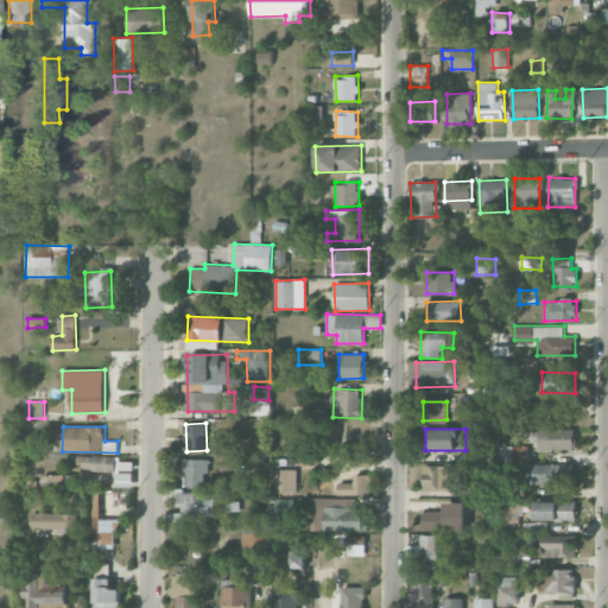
[(575,429),(538,430),(538,449),(576,449),(575,429)]
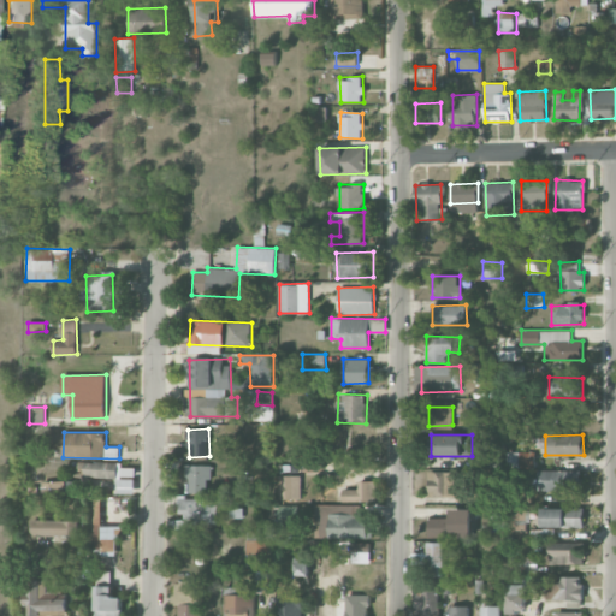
[(534,452),(508,452),(508,468),(534,468),(534,452)]
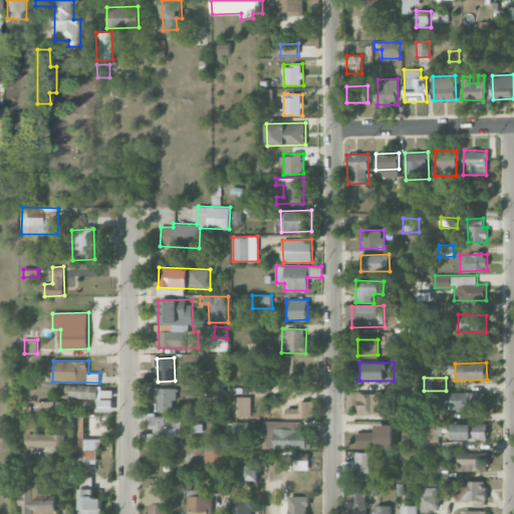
[(101,384),(66,386),(66,399),(101,398),(101,384)]
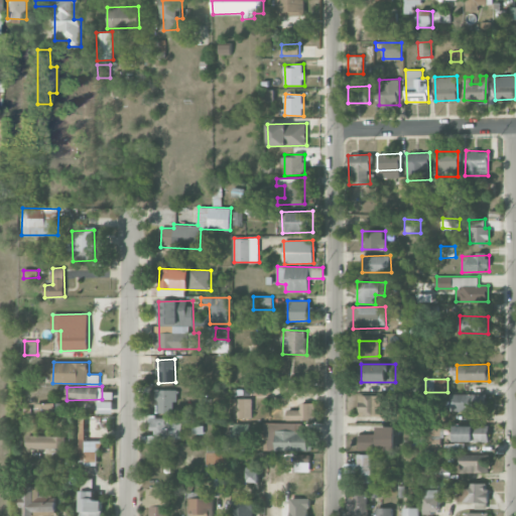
[(154,413),(176,412),(176,389),(153,390),(154,413)]
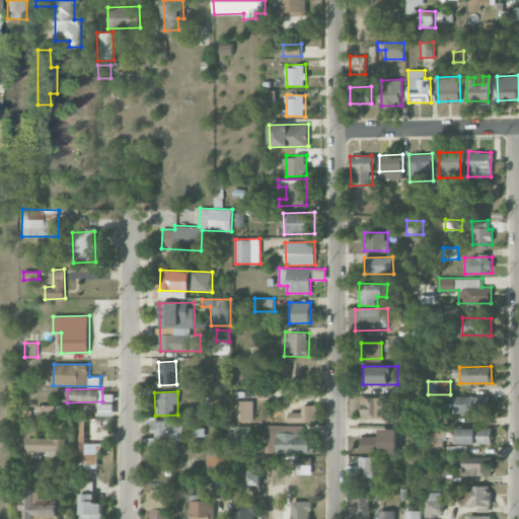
[(490,396),(453,395),(453,413),(490,414),(490,396)]
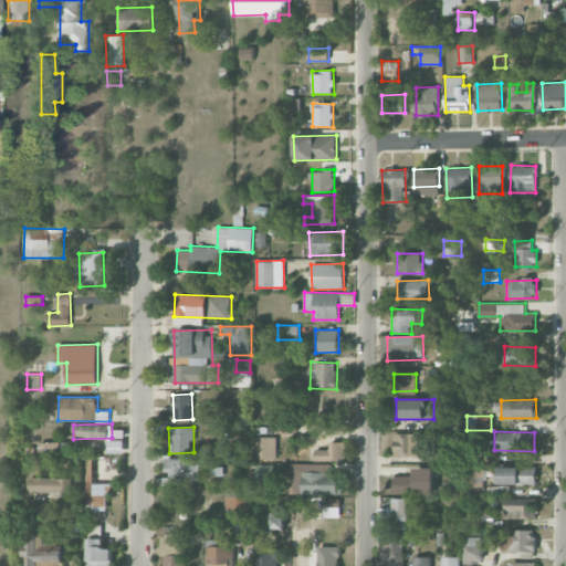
[(419,457),(420,433),(392,433),(391,457),(419,457)]
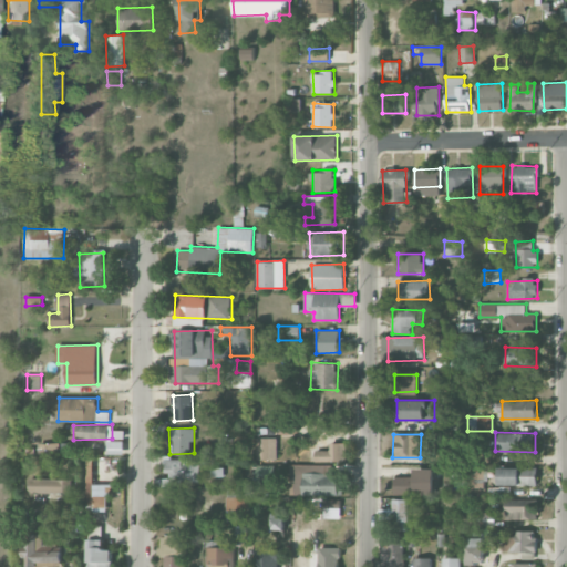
[(278,459),(277,437),(256,439),(257,460),(278,459)]
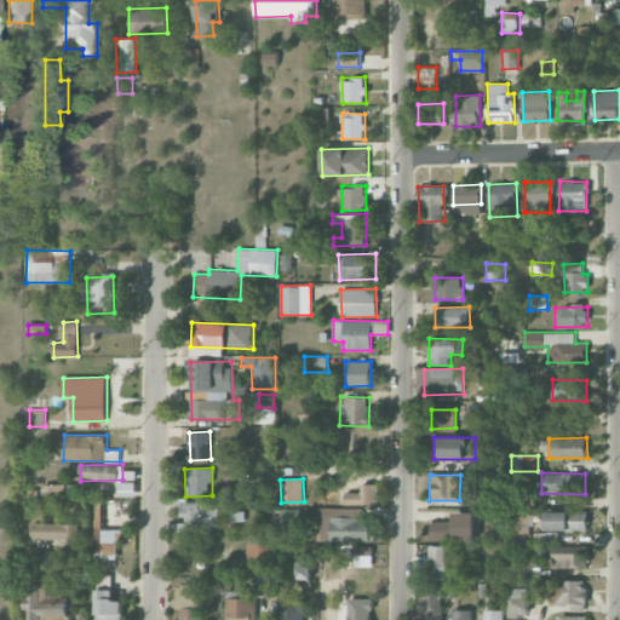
[(42,498),(74,497),(74,483),(42,484),(42,498)]
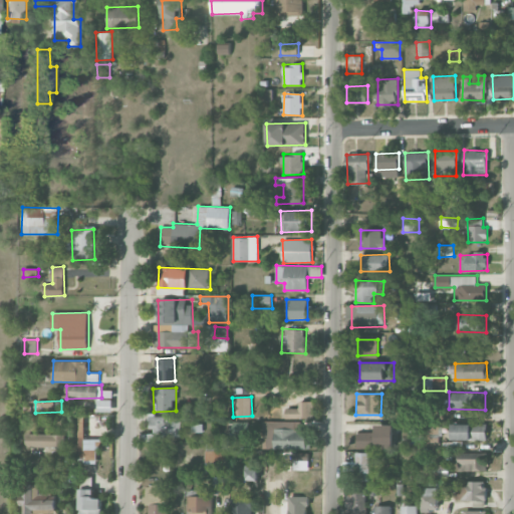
[(286,419),(314,418),(313,401),(299,401),(299,408),(285,408),(286,419)]
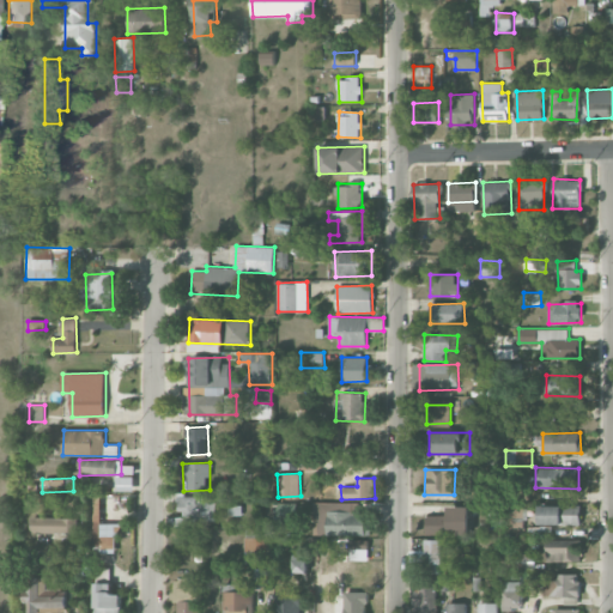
[(201,497),(181,496),(181,519),(170,517),(170,526),(184,526),(184,521),(216,521),(217,503),(201,502),(201,497)]
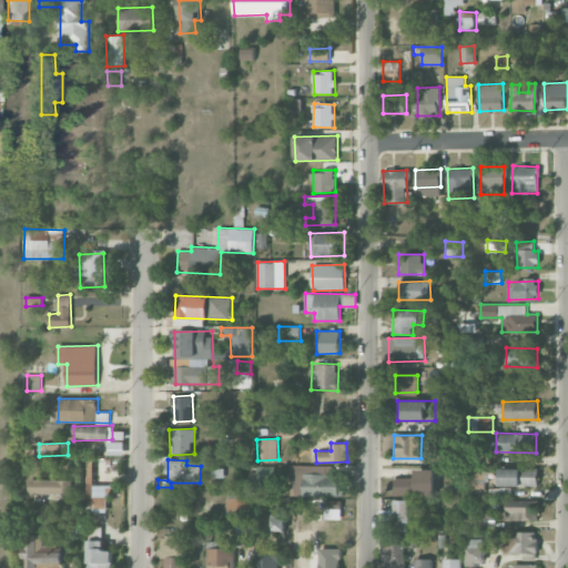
[(262,480),(273,482),(274,467),(261,466),(260,473),(263,474),(262,480)]
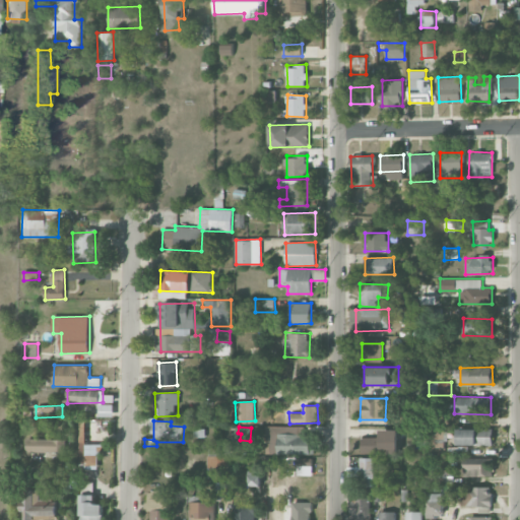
[(443,427),(430,427),(430,447),(443,447),(443,427)]
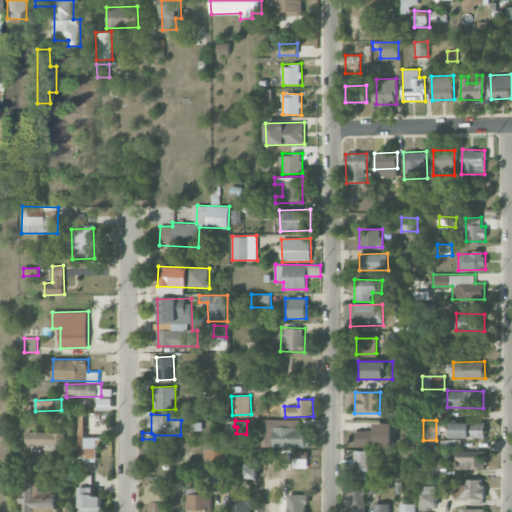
[(449,422),(450,439),(486,438),(485,421),(449,422)]
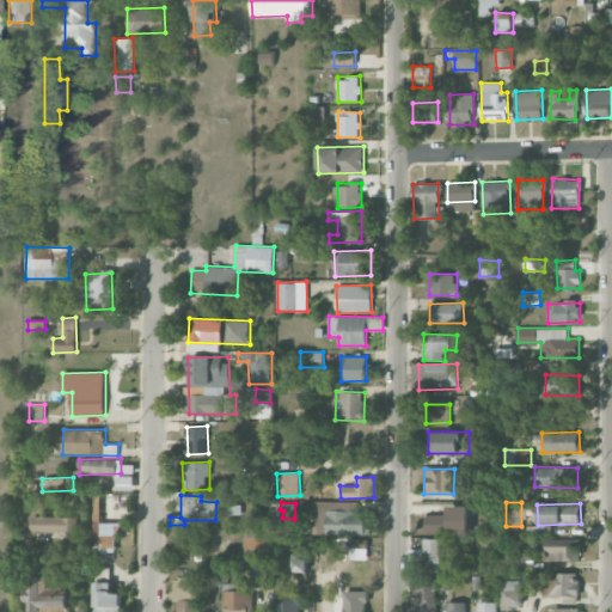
[(369,534),(368,506),(326,507),(328,534),(369,534)]
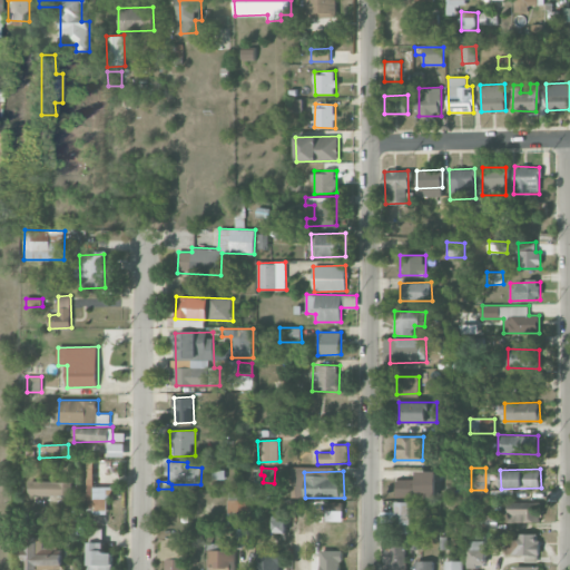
[(436,498),(436,471),(416,471),(416,479),(395,479),(396,498),(436,498)]
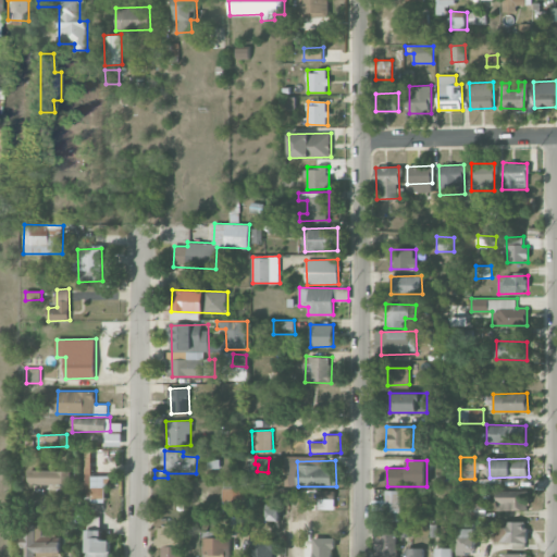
[(93,475),(94,467),(86,467),(86,497),(107,498),(107,477),(93,475)]
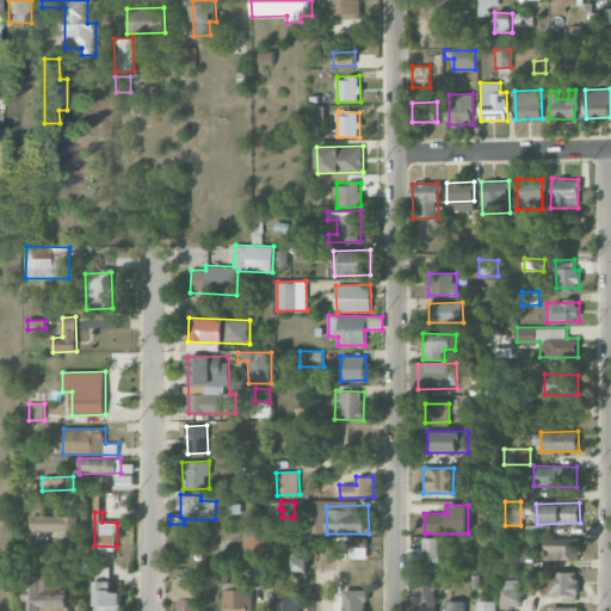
[(76,532),(78,517),(31,516),(31,531),(76,532)]
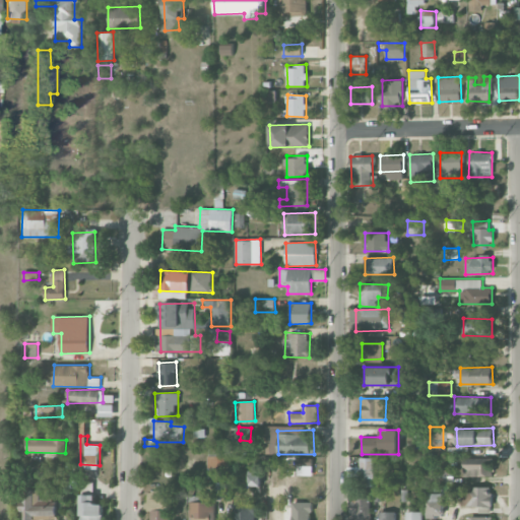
[(208,477),(221,477),(221,466),(228,466),(228,456),(220,456),(220,449),(208,449),(208,477)]
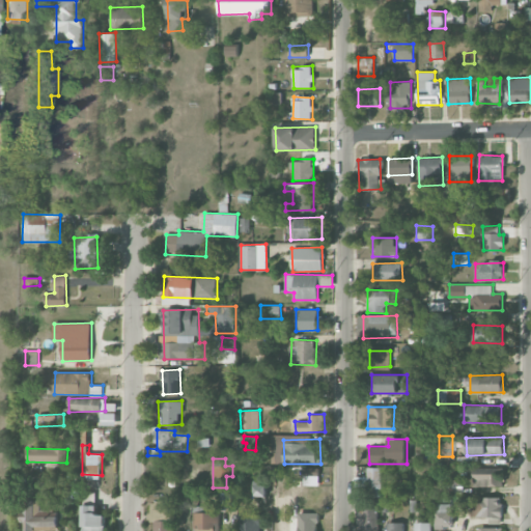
[(473,486),(502,486),(501,466),(473,467),(473,486)]
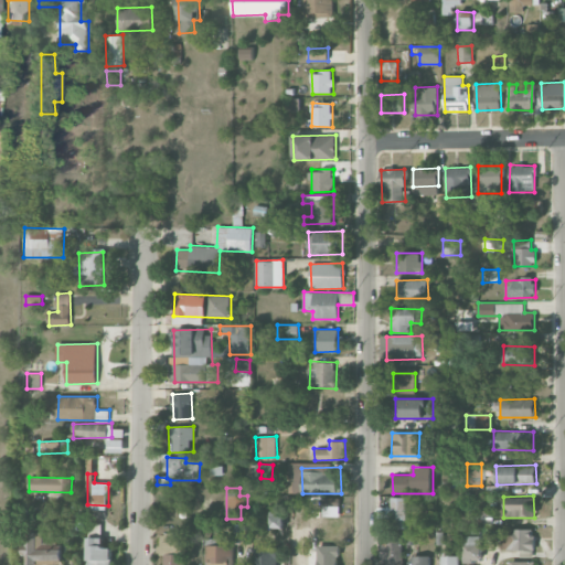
[(407,498),(392,498),(391,529),(406,529),(407,498)]
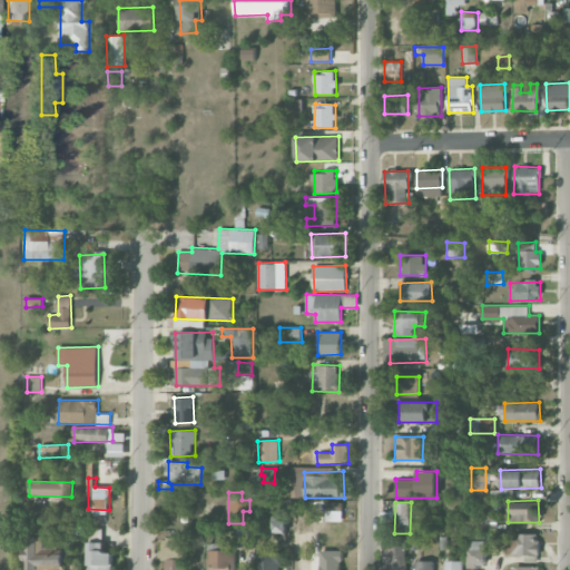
[(497,530),(497,516),(481,514),(480,530),(497,530)]
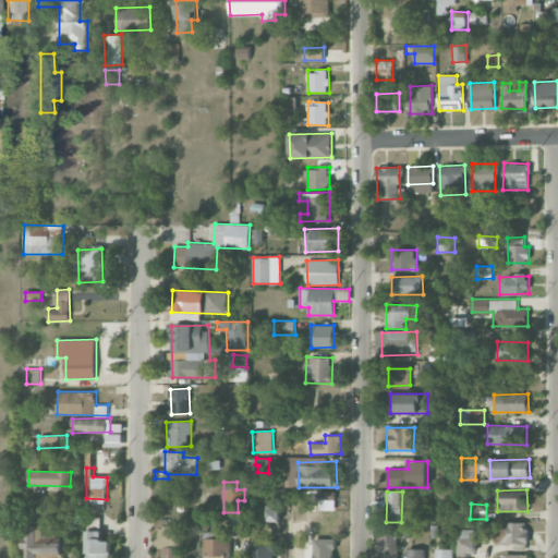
[(268,521),(280,521),(280,505),(268,505),(268,521)]
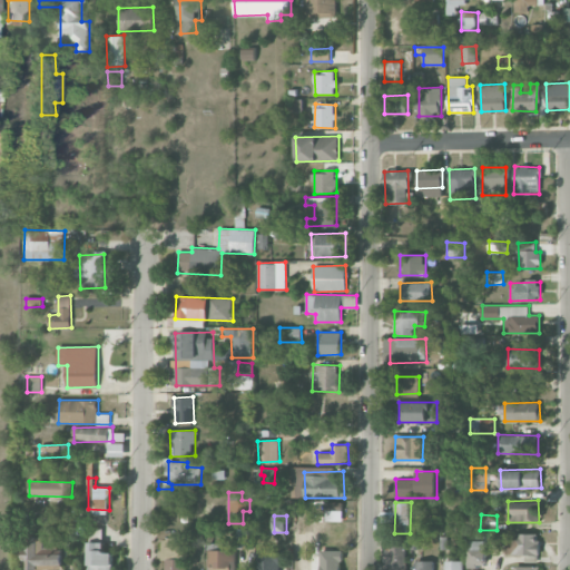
[(539,533),(505,533),(505,554),(539,554),(539,533)]
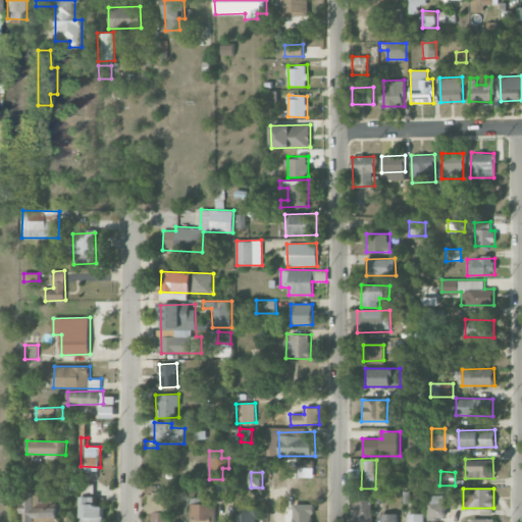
[(22,521),(39,521),(57,521),(57,507),(47,508),(47,501),(40,501),(40,490),(22,491),(22,521)]
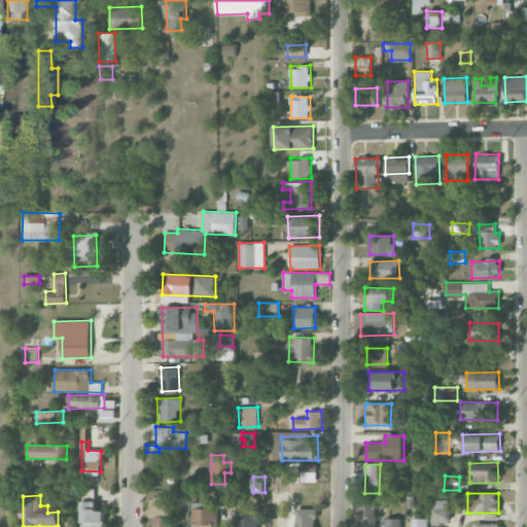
[(151,526),(171,526),(172,497),(149,497),(148,518),(152,518),(151,526)]
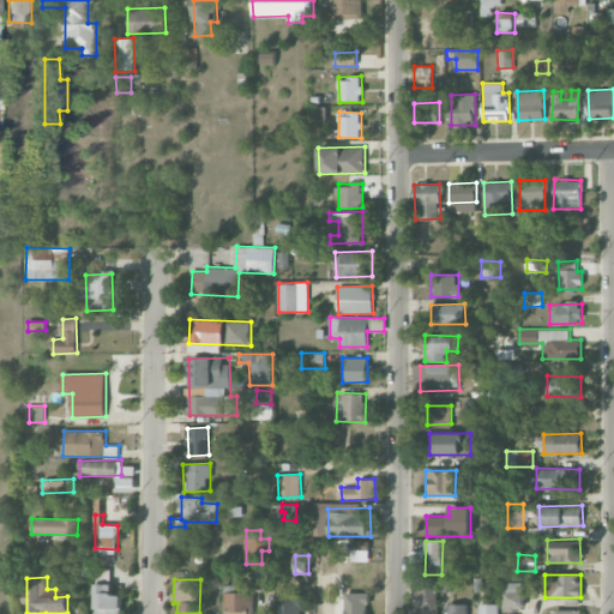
[(437,613),(438,583),(415,582),(414,613),(437,613)]
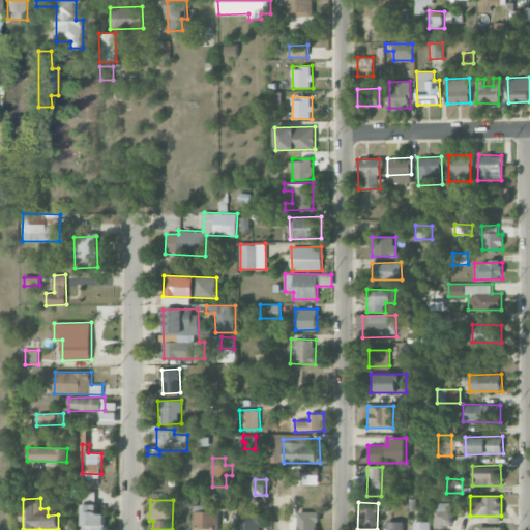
[(451,502),(436,503),(436,527),(451,527),(451,502)]
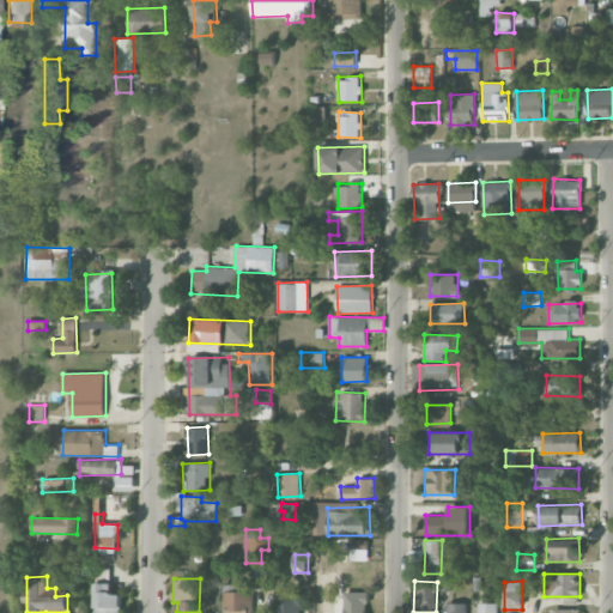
[(95,612),(121,612),(122,594),(113,594),(113,583),(96,583),(95,612)]
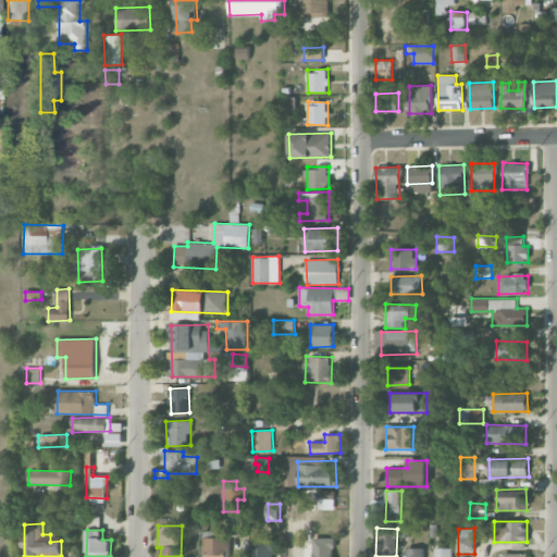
[(230,556),(230,537),(203,537),(202,556),(230,556)]
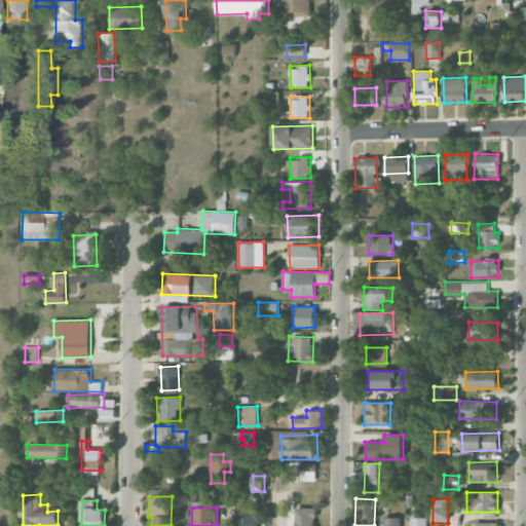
[(258,525),(259,509),(238,508),(237,525),(258,525)]
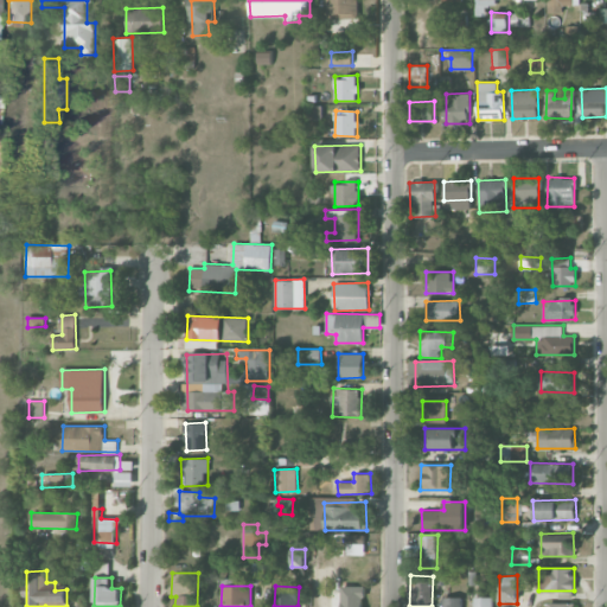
[(364,606),(364,586),(342,586),(340,606),(364,606)]
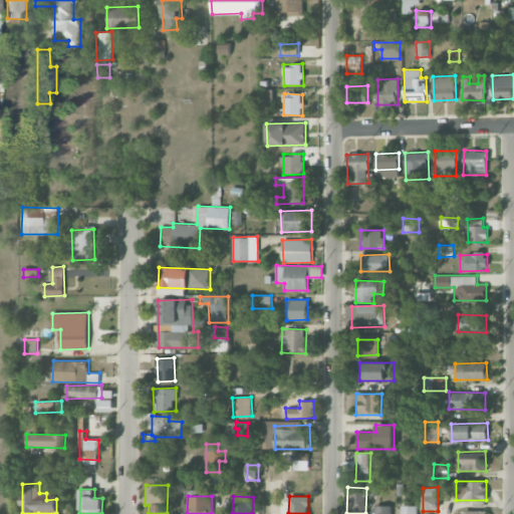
[(374,513),(391,513),(391,506),(375,505),(374,513)]
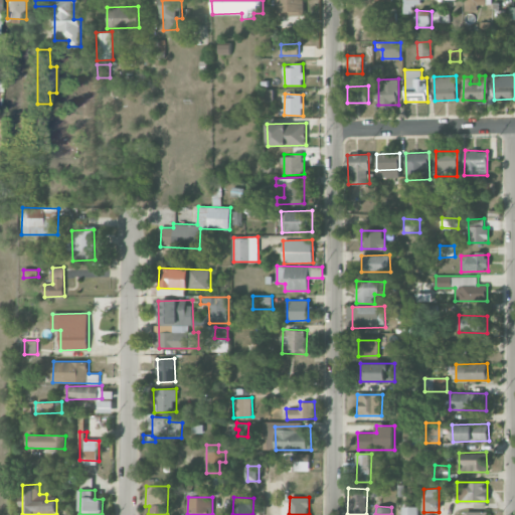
[(417,514),(417,506),(402,507),(401,514),(417,514)]
